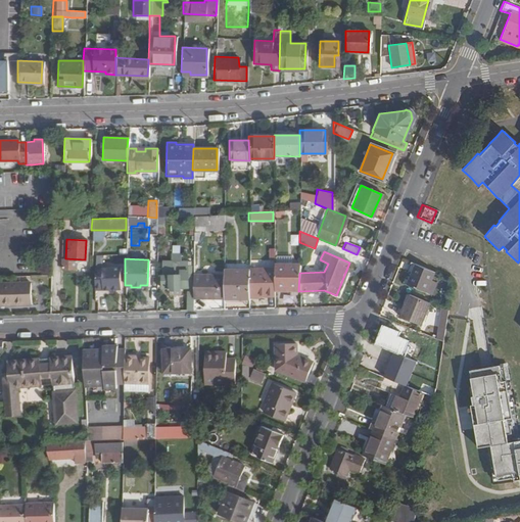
[(186,287),(186,261),(160,262),(160,285),(168,285),(168,288),(179,288),(179,287),(186,287)]
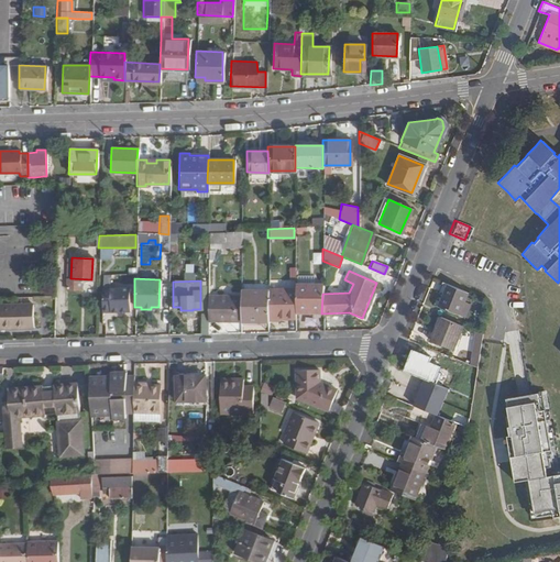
[(294,284),(294,288),(294,311),(294,319),(322,319),(321,313),(322,294),(322,284),(294,284)]
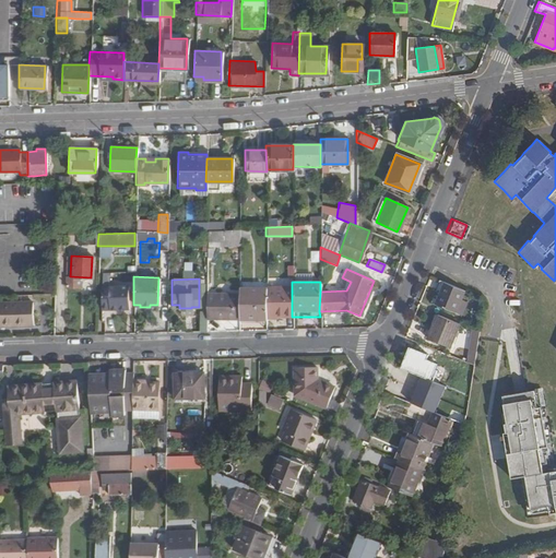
[(433,304),(453,312),(462,291),(440,282),(433,304)]
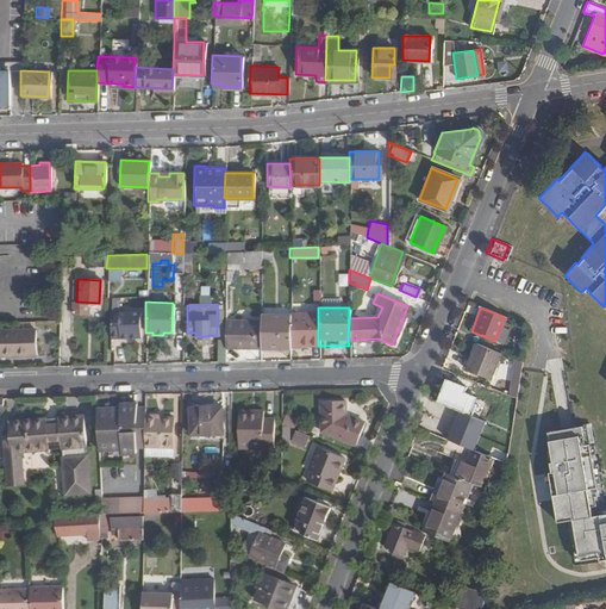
[(108,339),(139,337),(138,311),(130,311),(130,315),(117,315),(117,311),(108,311),(108,339)]
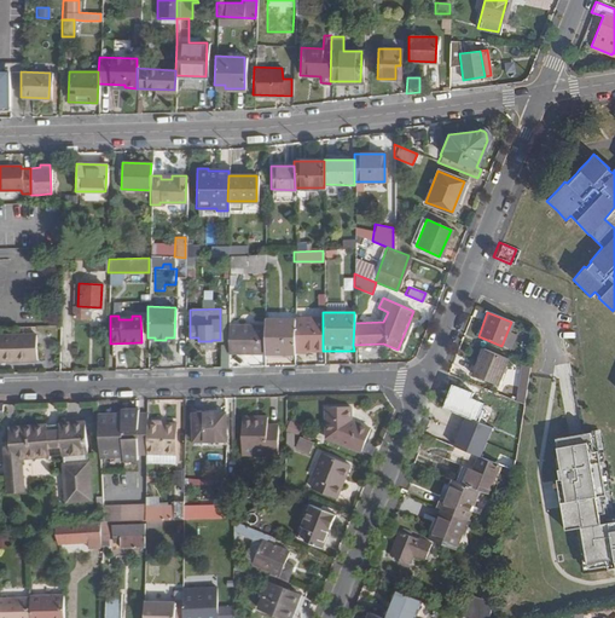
[(294,317),(294,319),(293,351),(323,352),(323,351),(323,342),(323,317),(294,317)]
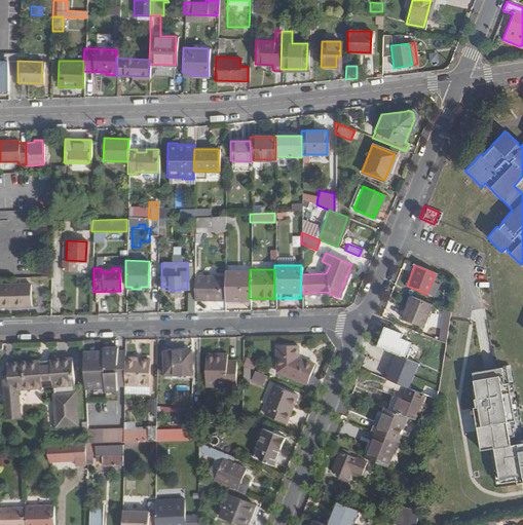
[(223,271),(223,276),(223,299),(249,300),(249,298),(250,271),(223,271)]
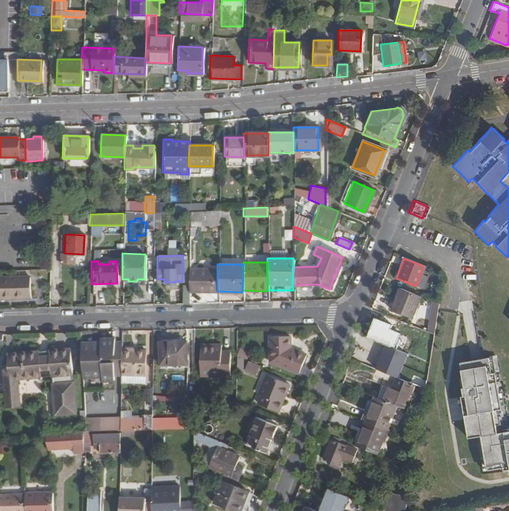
[(217,269),(188,269),(187,283),(187,290),(217,291),(217,269)]
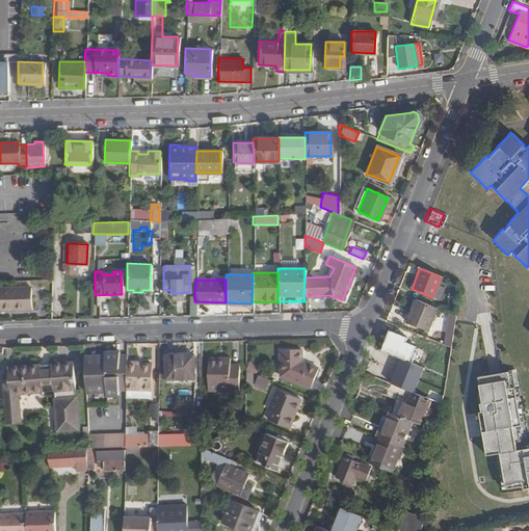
[(0,310),(30,309),(29,287),(0,287),(0,310)]
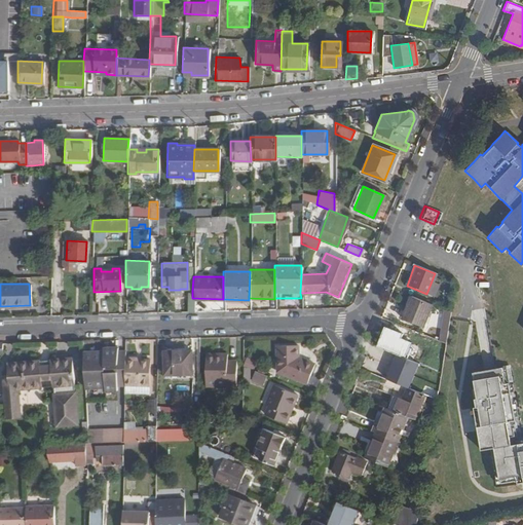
[(400,317),(420,327),(430,304),(409,295),(400,317)]
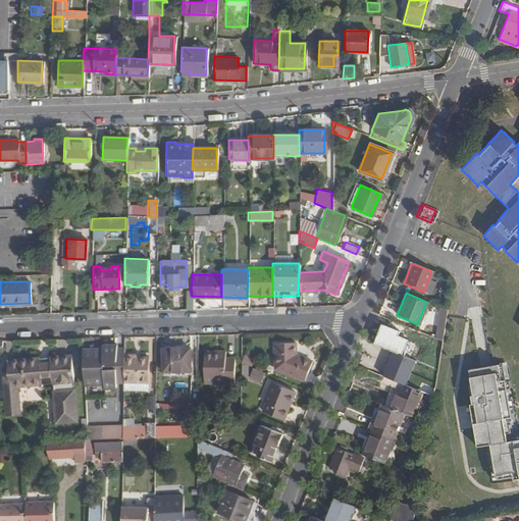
[(388,350),(397,331),(379,324),(372,343),(388,350)]
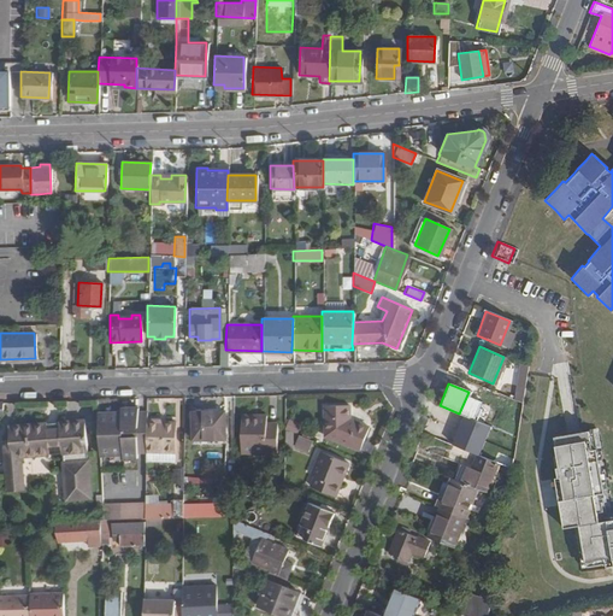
[(348,420),(347,404),(323,405),(323,435),(358,449),(366,427),(348,420)]
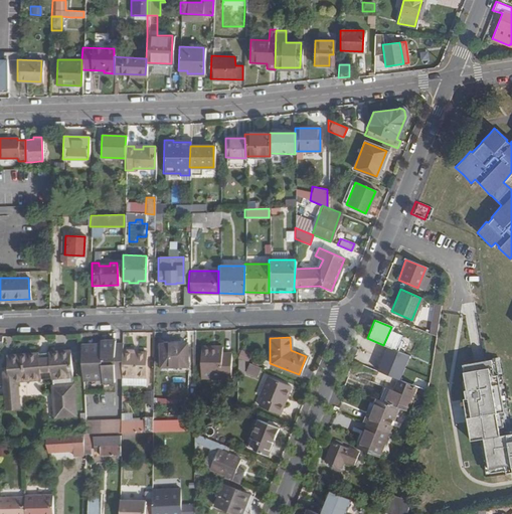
[(98,345),(80,346),(81,378),(102,377),(102,381),(113,380),(114,345),(114,342),(99,342),(98,345)]
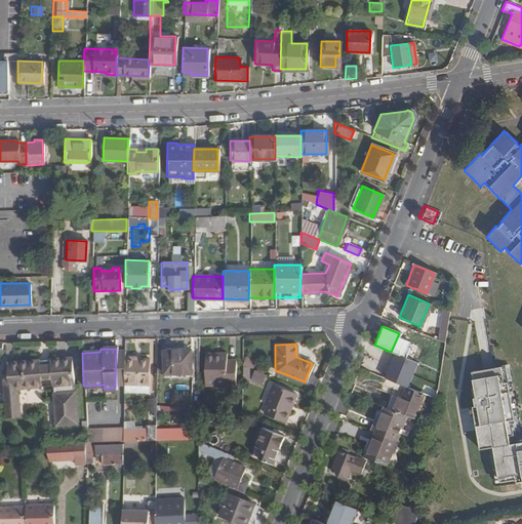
[(190,372),(190,350),(162,351),(162,373),(190,372)]
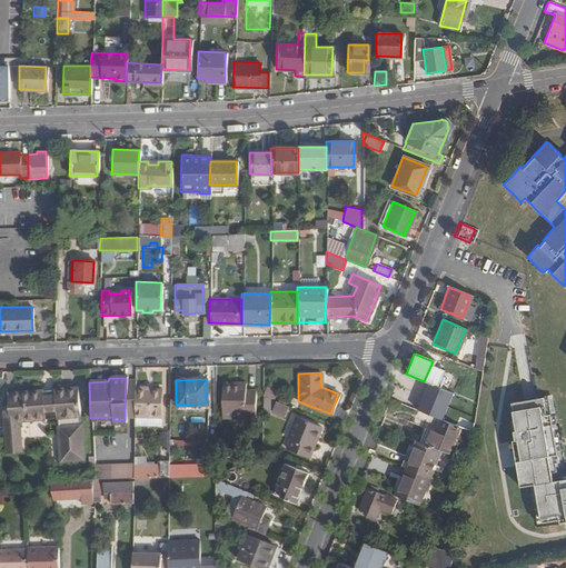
[(135,381),(126,381),(125,420),(133,421),(133,419),(135,389),(135,381)]
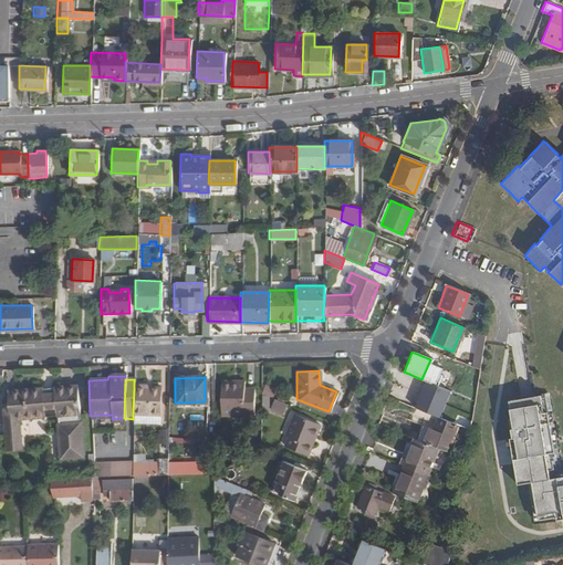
[(457,406),(465,388),(447,380),(439,398),(457,406)]
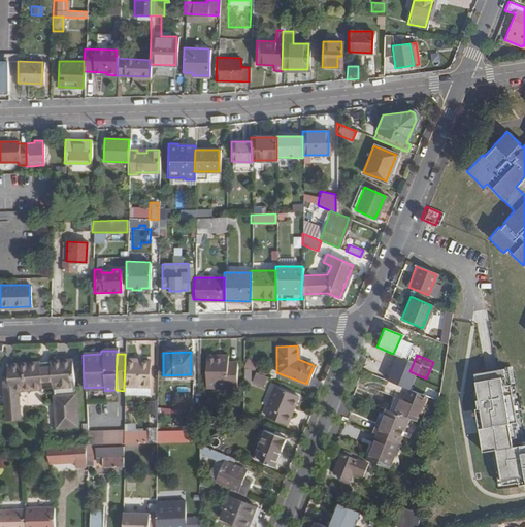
[(219,356),(219,357),(206,357),(206,383),(224,383),(223,387),(234,387),(235,362),(227,361),(227,356),(219,356)]
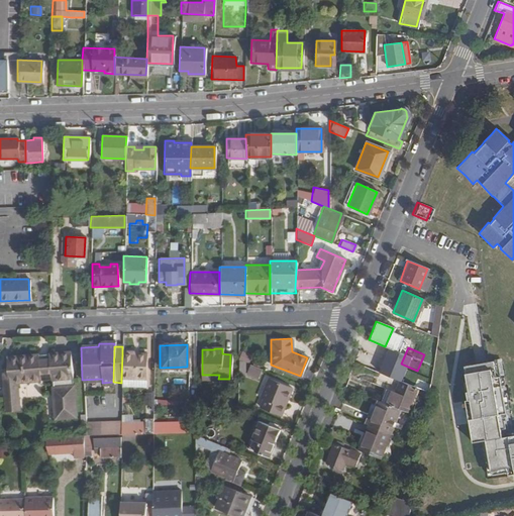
[(250,354),(241,350),(237,358),(244,362),(247,363),(250,354)]
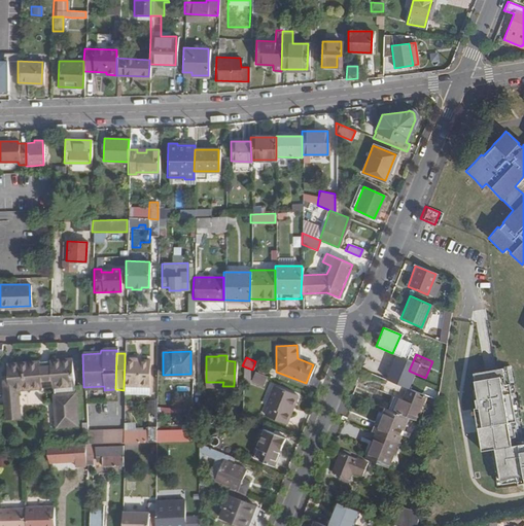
[(6,379),(2,379),(4,409),(19,408),(18,390),(26,389),(53,388),(53,394),(51,394),(54,427),(76,426),(74,393),(73,393),(72,386),(74,386),(72,358),(49,359),(49,362),(49,365),(39,366),(39,362),(38,360),(5,362),(6,379)]
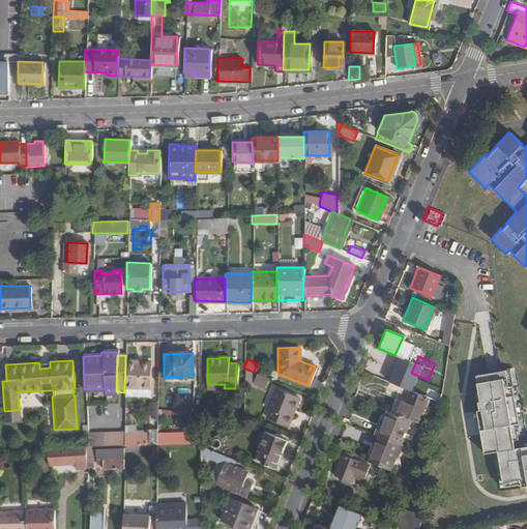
[(136,362),(125,362),(124,390),(148,390),(149,364),(136,364),(136,362)]
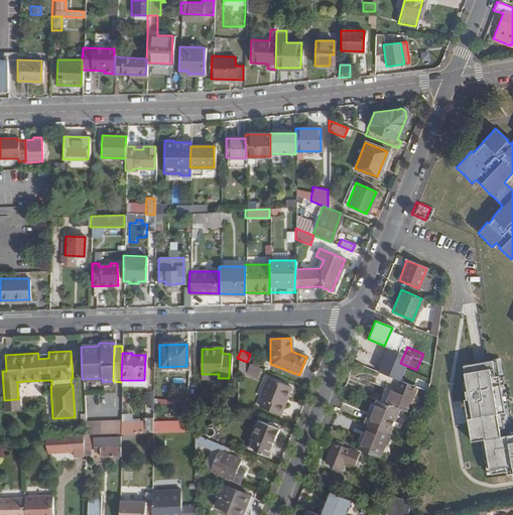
[(491,360),(461,366),(464,380),(462,381),(465,398),(462,399),(470,441),(482,439),(488,470),(503,467),(505,475),(512,473),(512,433),(499,436),(496,420),(505,419),(497,375),(494,376),(491,360)]
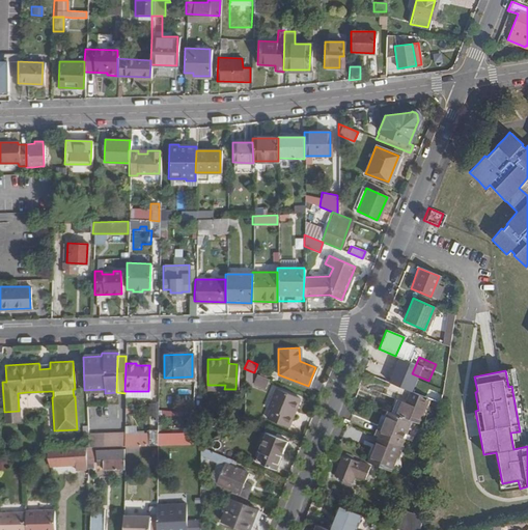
[(252,383),(264,388),(268,378),(256,373),(252,383)]
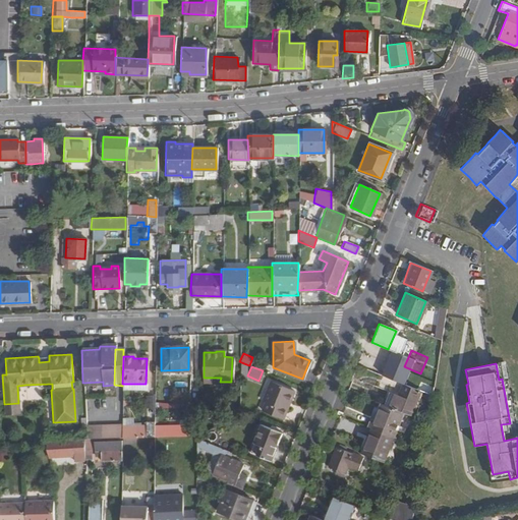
[(281,418),(292,390),(270,381),(262,399),(265,401),(261,410),(281,418)]
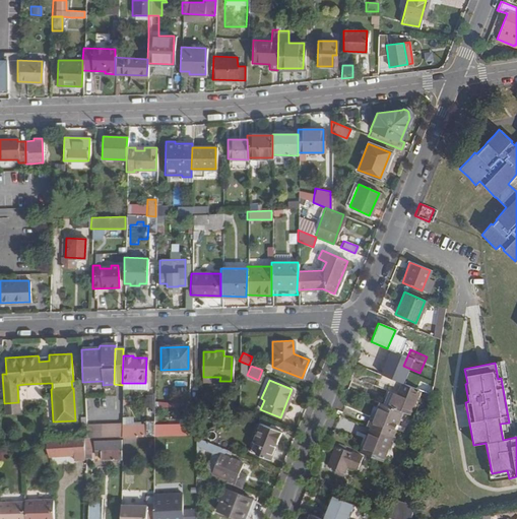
[(396,393),(387,390),(382,403),(401,410),(408,413),(418,389),(401,381),(396,393)]
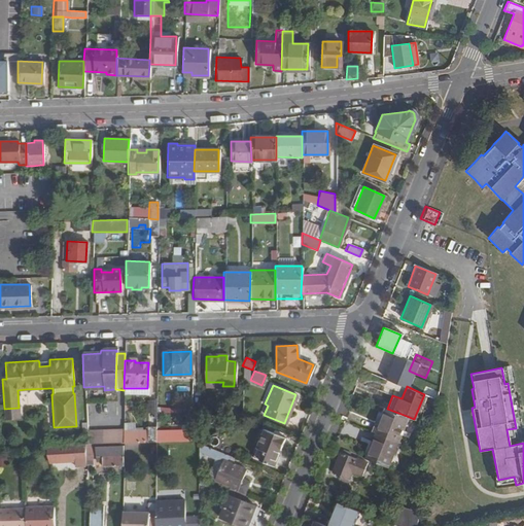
[(387,409),(384,407),(374,432),(396,441),(407,416),(387,409)]
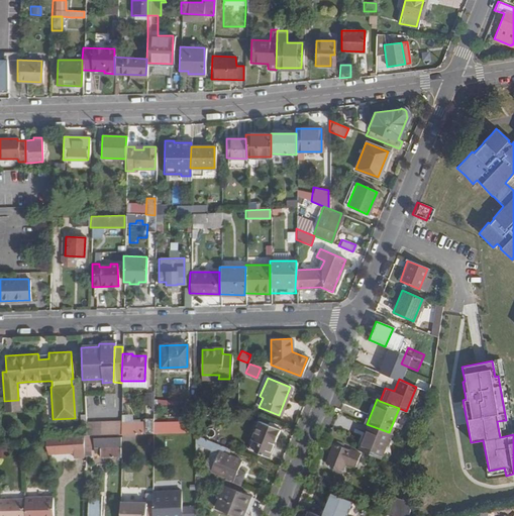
[(18,400),(4,401),(4,411),(19,410),(18,400)]
